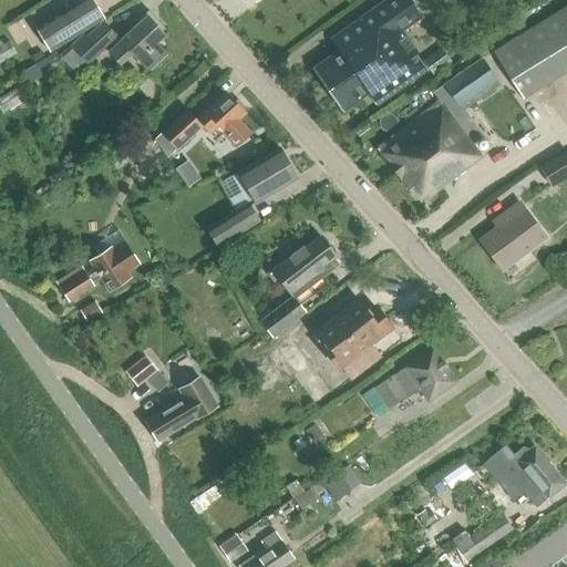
[(81,0),(34,26),(49,50),(104,19),(93,0),(81,0)]
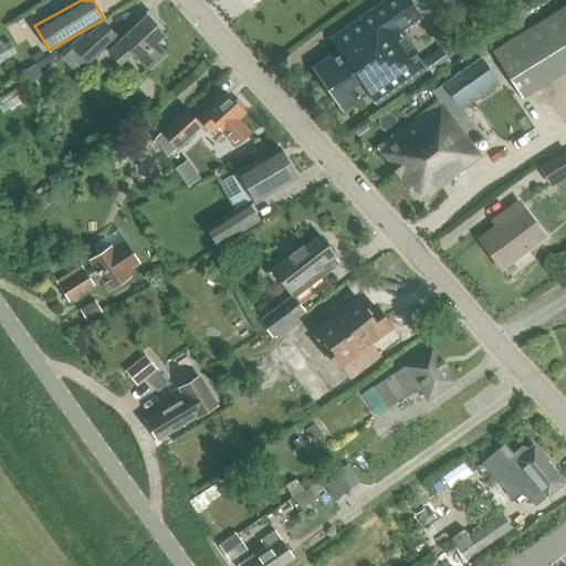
[(421,70),(411,54),(415,52),(399,31),(420,17),(408,0),(384,0),(332,38),(338,48),(312,66),(343,109),(369,92),(376,102),(421,70)]
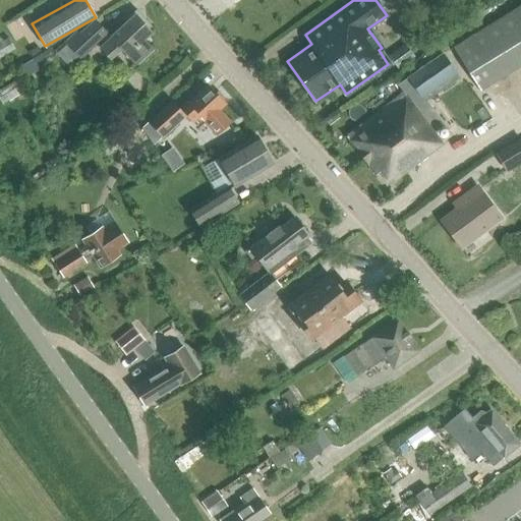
[(520,3),(452,47),(479,91),(520,64),(520,3)]
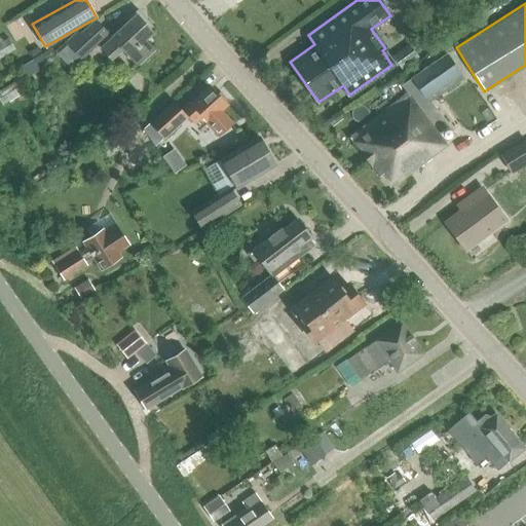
[(112,37),(102,46),(111,58),(122,47),(128,54),(138,65),(153,50),(145,41),(154,32),(151,29),(155,26),(139,7),(128,16),(130,19),(112,35),(113,36),(112,37)]
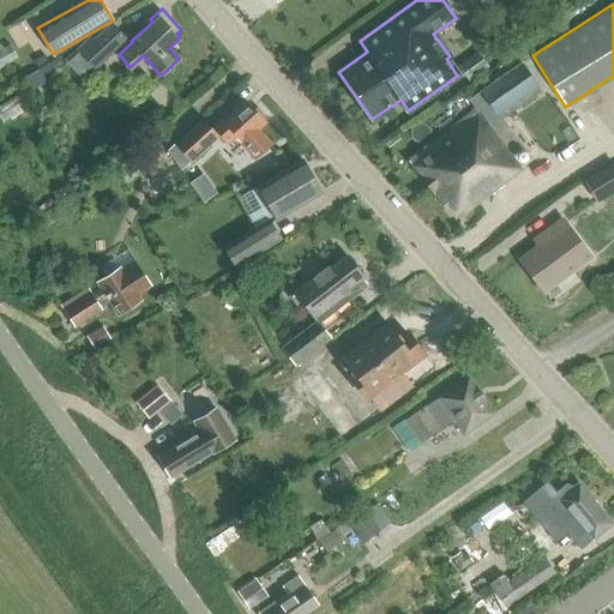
[(91,36),(65,61),(83,80),(114,50),(118,55),(119,54),(131,43),(112,23),(95,38),(91,36)]
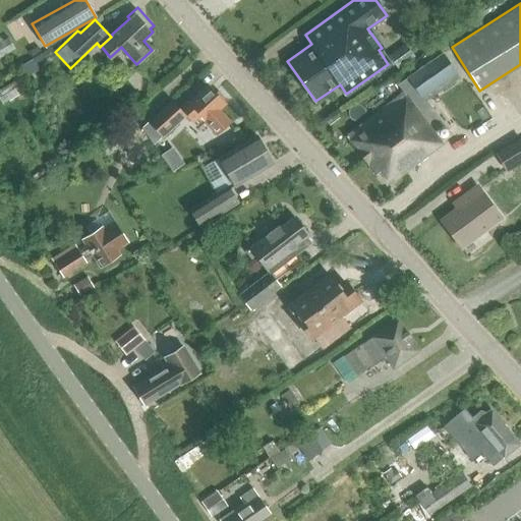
[(426,99),(459,76),(442,52),(397,83),(403,91),(344,134),(374,174),(380,170),(390,184),(442,142),(433,131),(445,123),(426,99)]
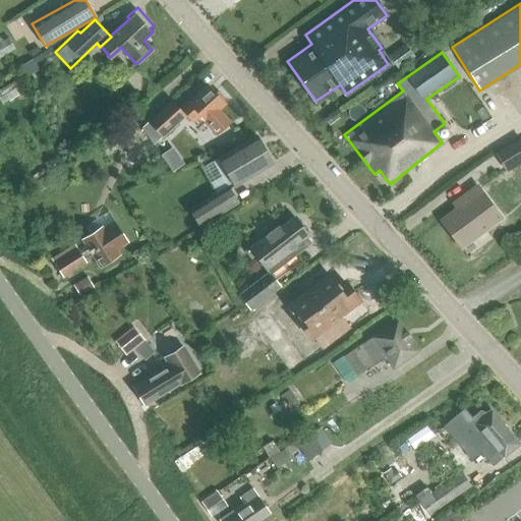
[(179,107),(172,100),(148,122),(161,137),(185,115),(192,123),(199,116),(217,134),(230,122),(219,110),(225,103),(222,100),(224,99),(216,91),(215,92),(213,90),(211,91),(206,85),(189,101),(187,100),(179,107)]
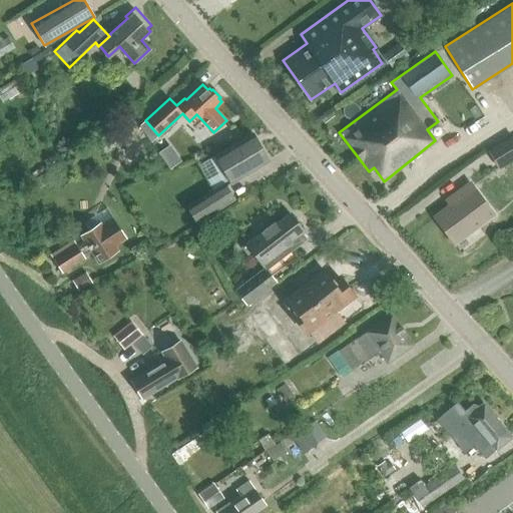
[(214,155),(230,182),(269,160),(252,132),(214,155)]
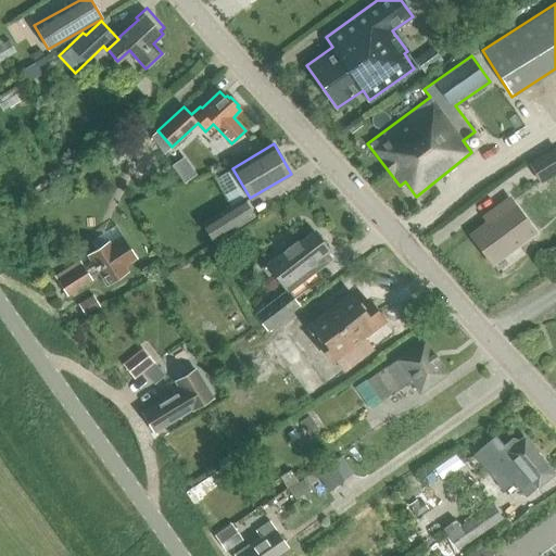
[(544,185),(555,177),(555,148),(532,163),(544,185)]
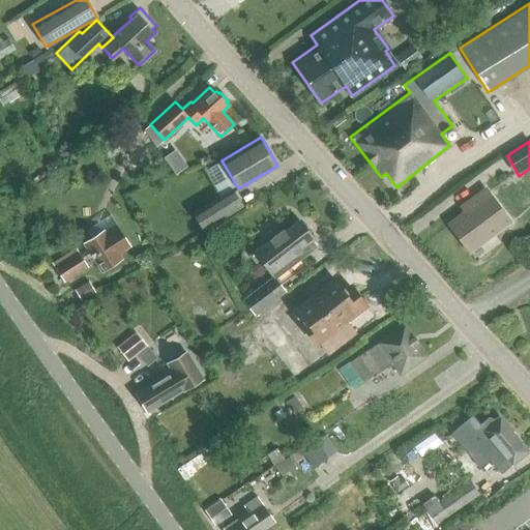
[(142,153),(131,159),(141,175),(151,169),(142,153)]
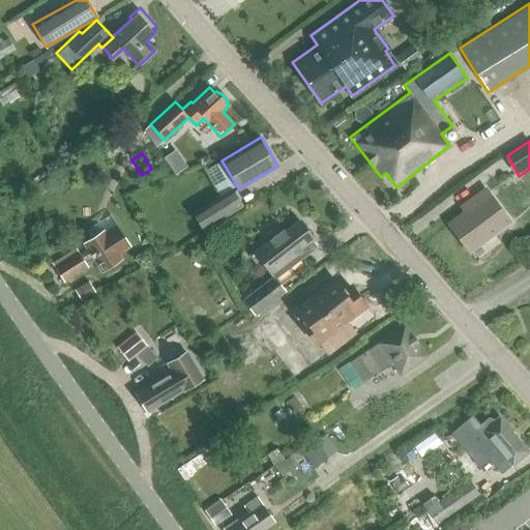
[(193,212),(203,229),(241,205),(231,188),(193,212)]
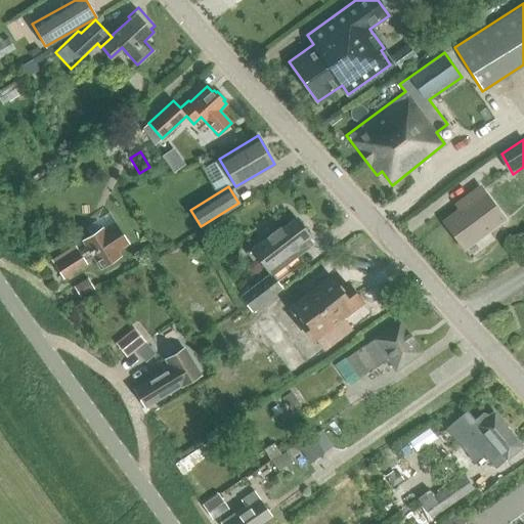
[(444,222),(463,247),(503,218),(480,187),(463,201),(467,206),(444,222)]
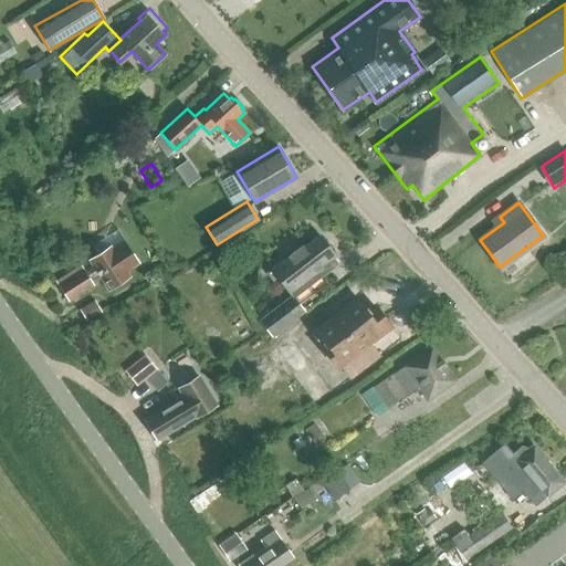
[(301,243),(266,271),(273,279),(278,275),(293,295),(294,296),(335,264),(328,257),(333,252),(320,236),(304,248),(301,243)]
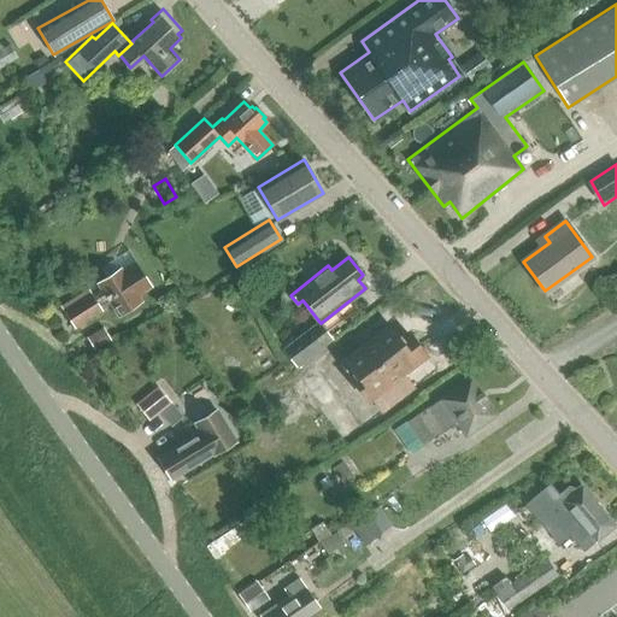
[(89,289),(62,307),(75,328),(103,310),(101,309),(110,303),(119,317),(142,303),(137,295),(152,286),(137,264),(123,272),(121,268),(98,283),(101,289),(92,294),(89,289)]
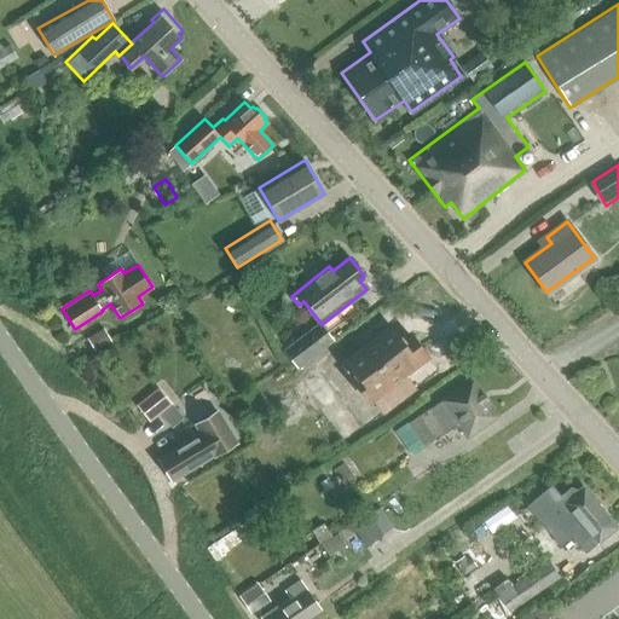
[(319,323),(285,351),(299,368),(333,340),(319,323)]
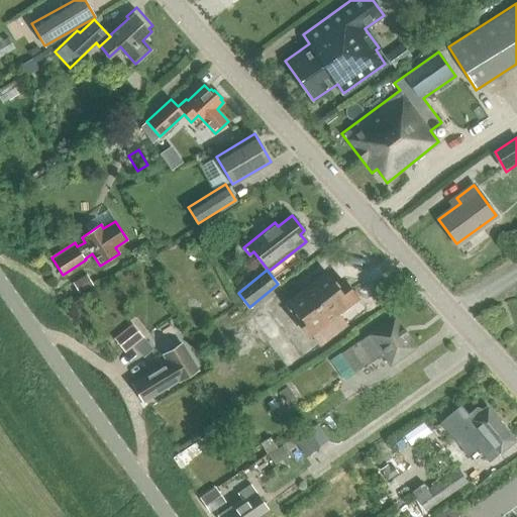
[(335,312),(355,296),(341,279),(334,284),(325,272),(288,301),(296,312),(293,314),(308,334),(311,331),(320,342),(344,323),(335,312)]
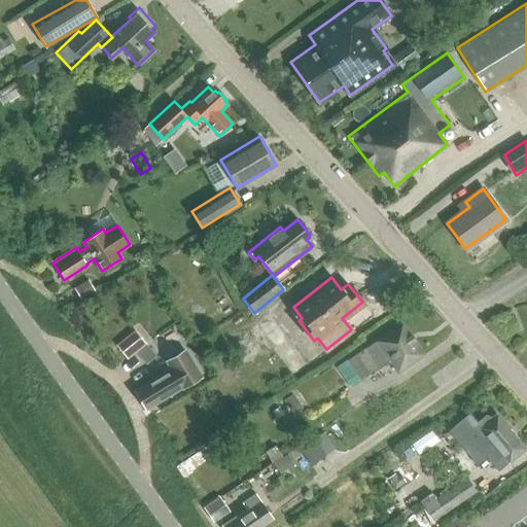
[(356,353),(370,373),(389,359),(397,372),(423,353),(401,322),(356,353)]
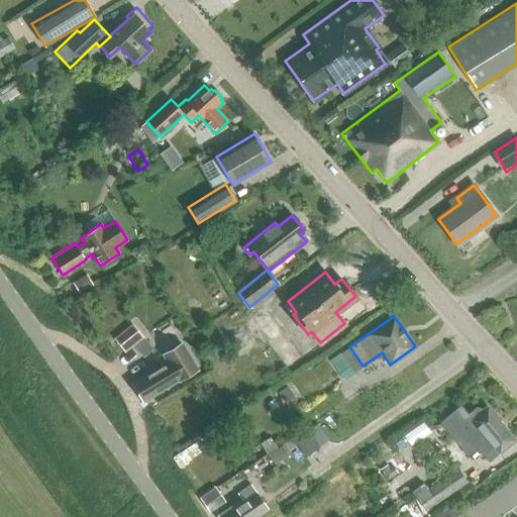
[(130,326),(115,338),(125,350),(140,338),(130,326)]
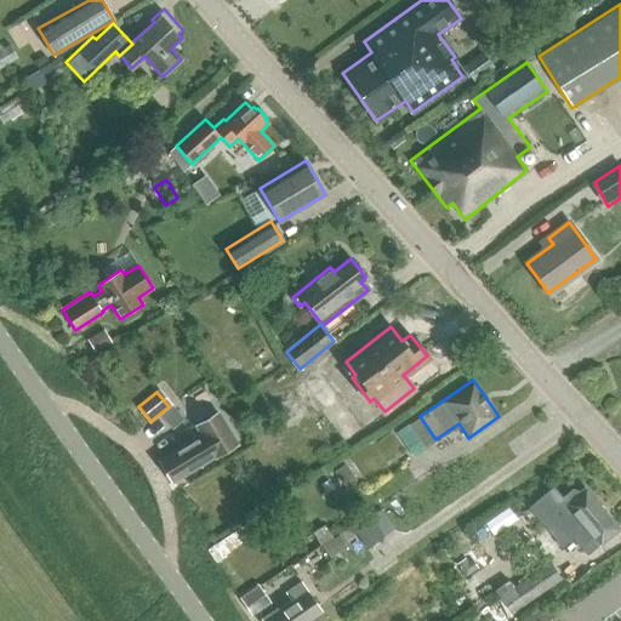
[(159,459),(174,482),(235,443),(217,412),(197,426),(201,434),(159,459)]
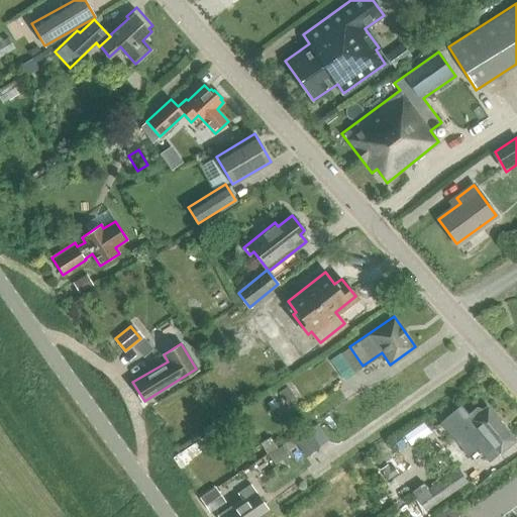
[(298,396),(309,388),(301,376),(290,384),(298,396)]
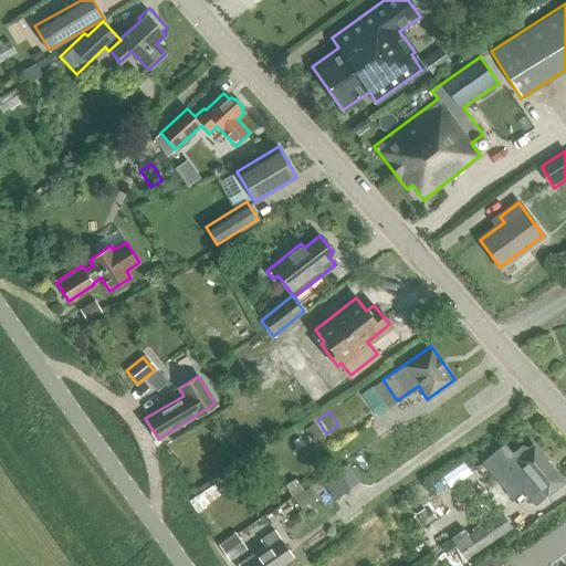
[(505,472),(519,488),(522,485),(534,501),(544,492),(547,496),(565,481),(533,443),(515,459),(517,461),(505,472)]
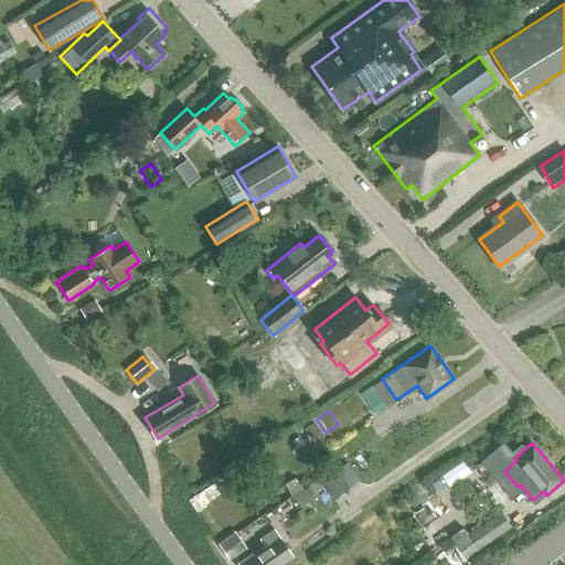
[(336,487),(364,473),(354,452),(326,466),(336,487)]
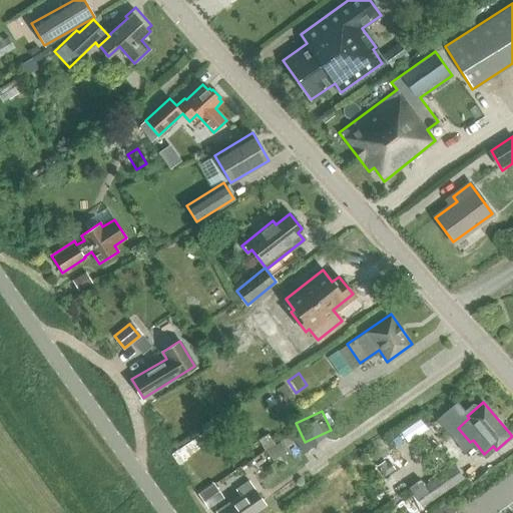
[(384,461),(377,465),(384,475),(394,468),(389,462),(386,464),(384,461)]
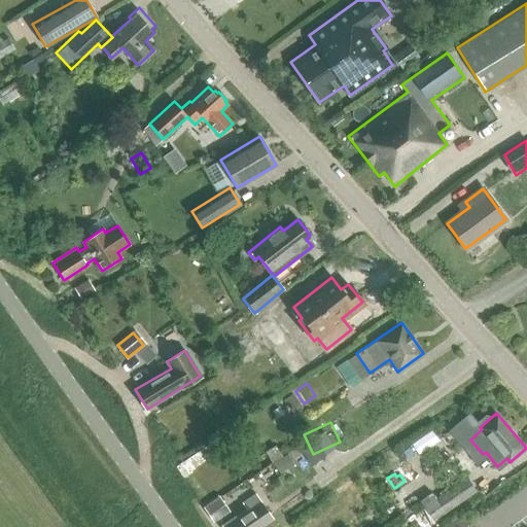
[(466,478),(435,499),(433,496),(421,504),(432,520),(475,491),(466,478)]
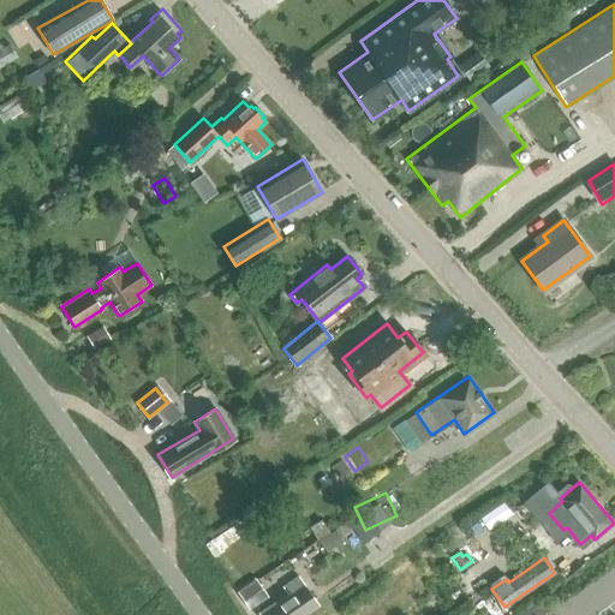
[(258,613),(260,614),(302,614),(318,604),(298,575),(282,586),(287,592),(258,613)]
